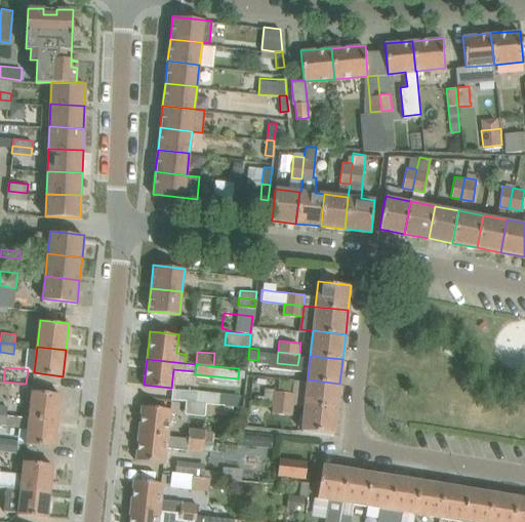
[(308,379),(305,404),(337,408),(339,384),(308,379)]
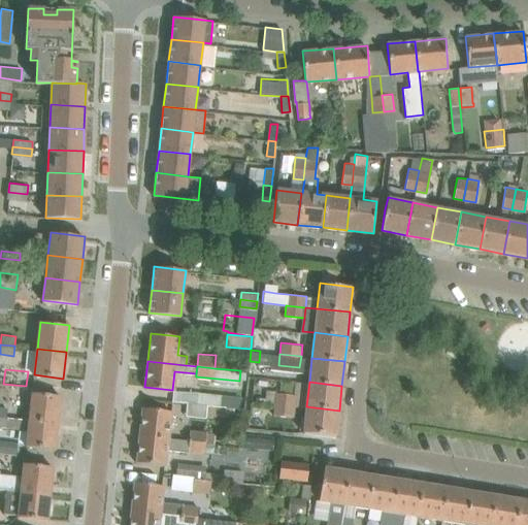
[(221,395),(198,392),(197,403),(207,405),(207,404),(220,405),(221,395)]
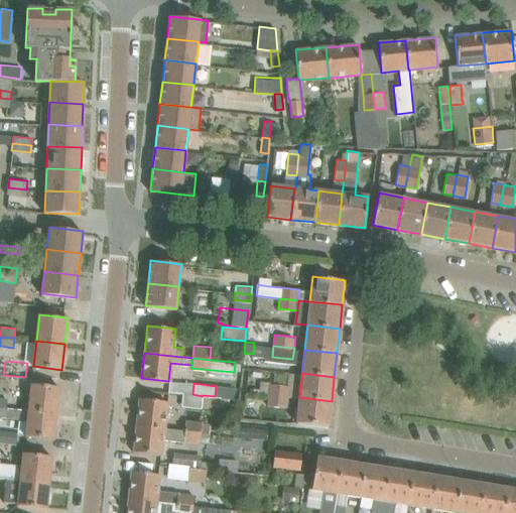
[(268,383),(267,394),(288,395),(289,385),(268,383)]
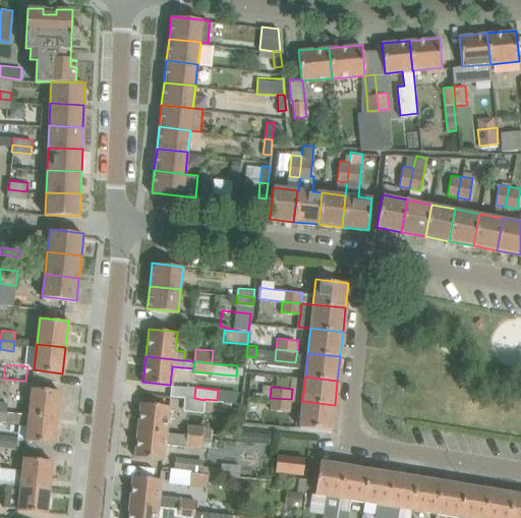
[(33,388),(30,413),(57,417),(60,391),(33,388)]
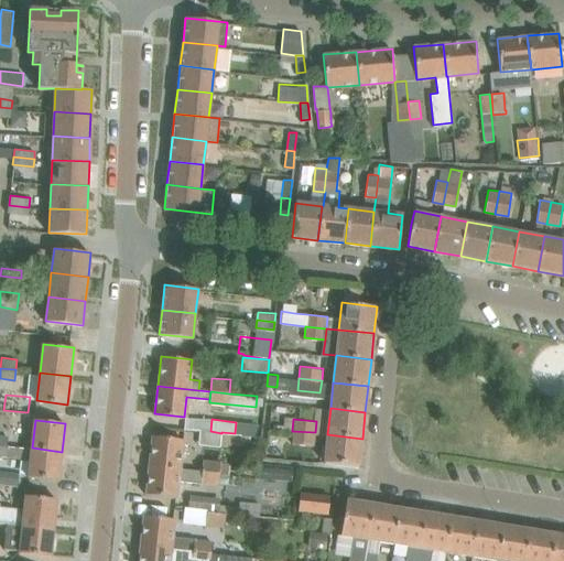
[(315,432),(292,431),(292,443),(314,444),(315,432)]
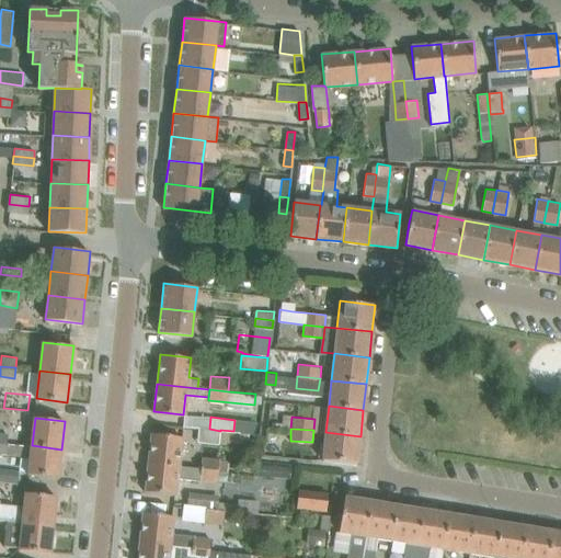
[(239,439),(240,432),(233,431),(220,430),(219,440),(239,441),(239,439)]
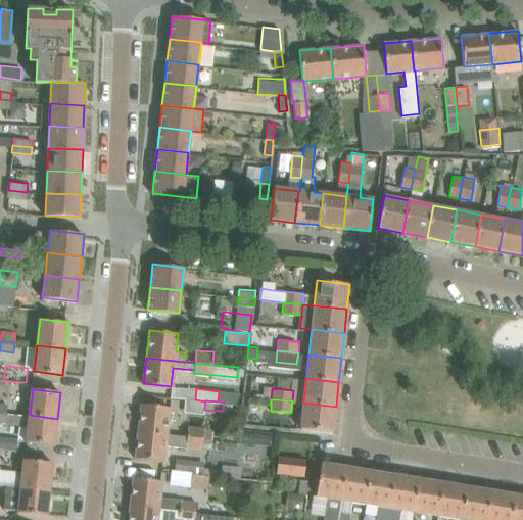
[(223,409),(223,411),(231,412),(231,404),(224,403),(223,409)]
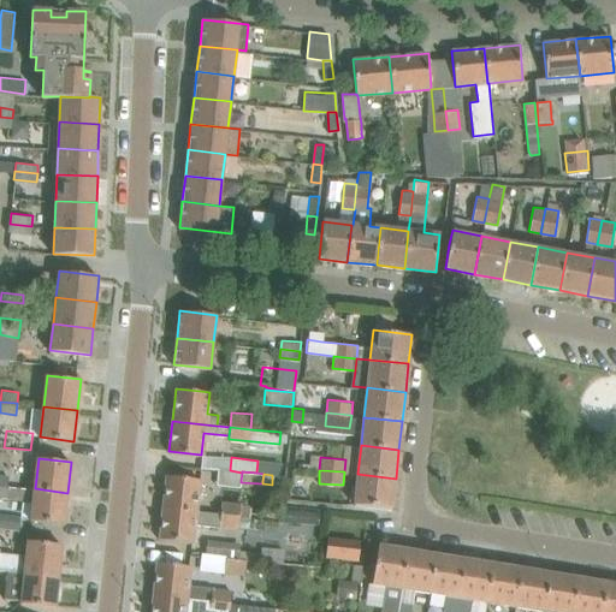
[(396,479),(357,474),(355,504),(392,507),(396,479)]
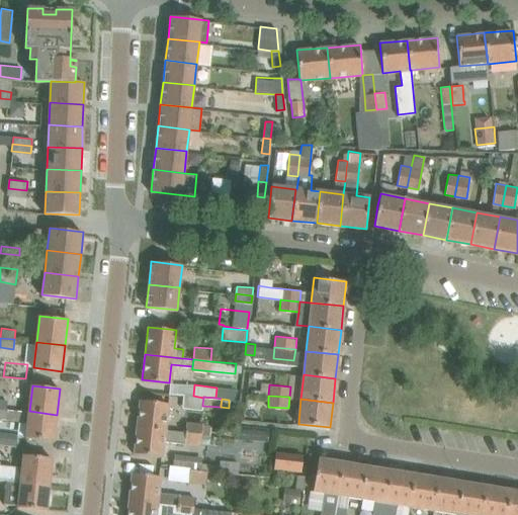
[(140,400),(137,428),(164,431),(167,403),(140,400)]
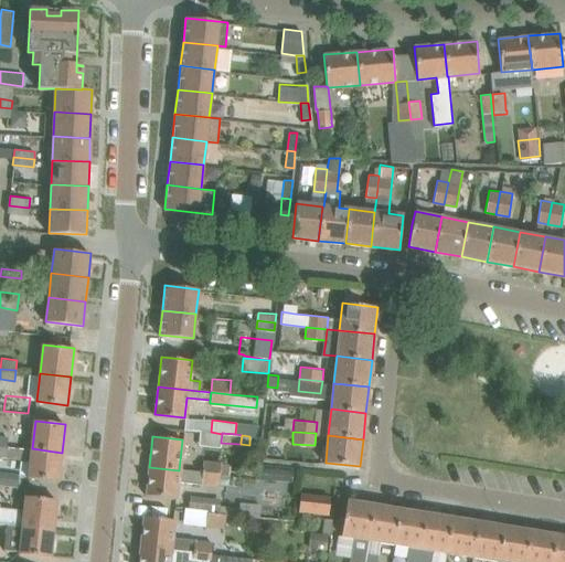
[(0,445),(0,456),(31,460),(29,477),(38,478),(60,480),(62,453),(32,448),(7,446),(0,445)]
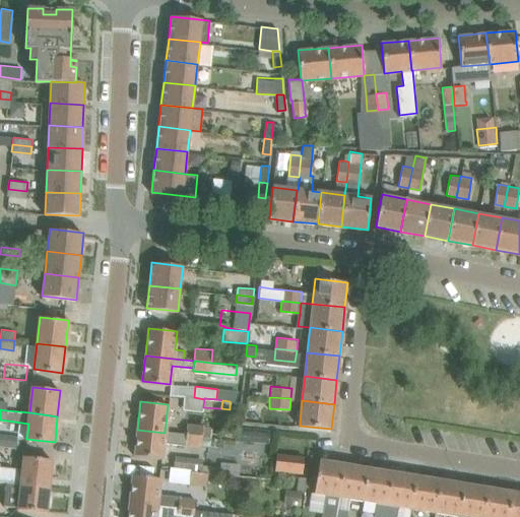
[(187,424),(186,435),(201,436),(203,425),(187,424)]
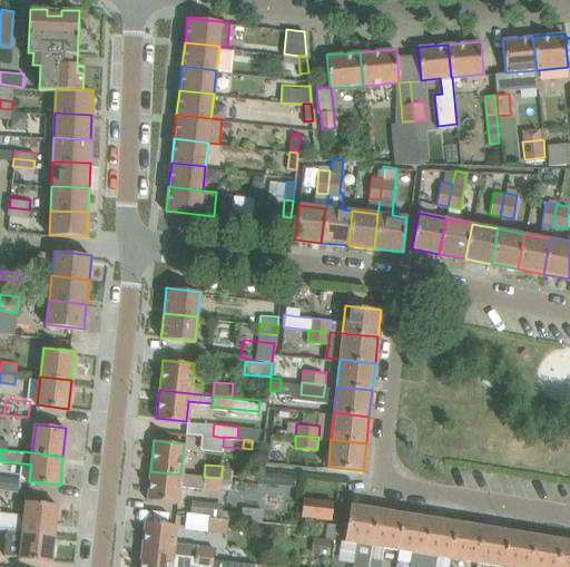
[(180,475),(150,471),(148,499),(177,502),(179,485),(219,489),(220,478),(204,477),(180,475)]
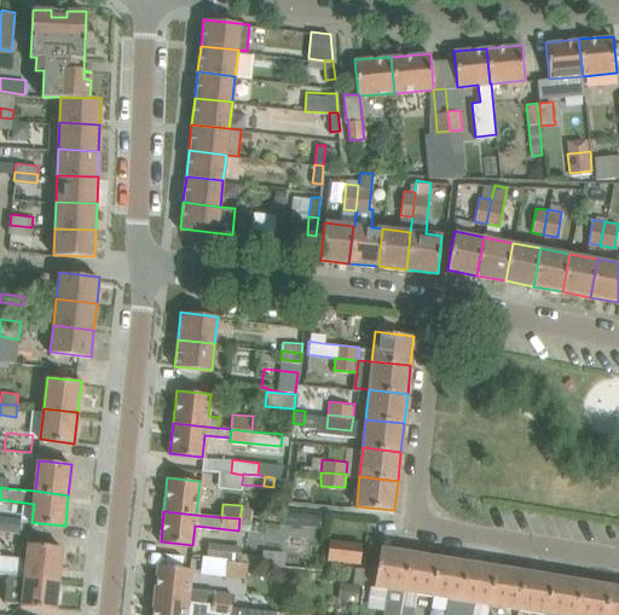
[(290,526),(320,527),(322,512),(291,511),(290,526)]
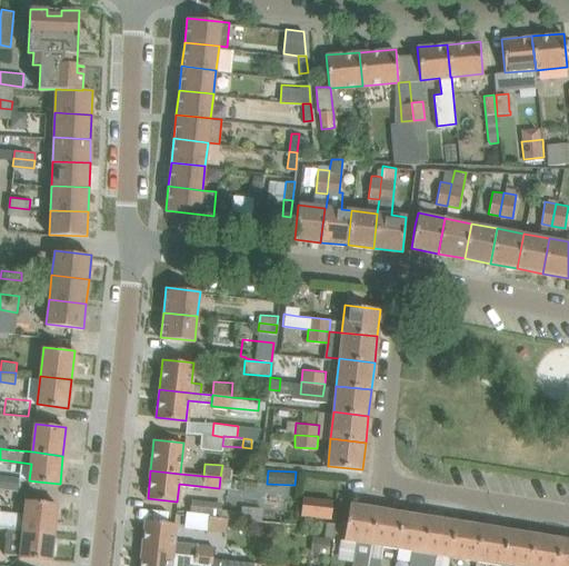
[(0,474),(0,487),(17,489),(18,476),(0,474)]
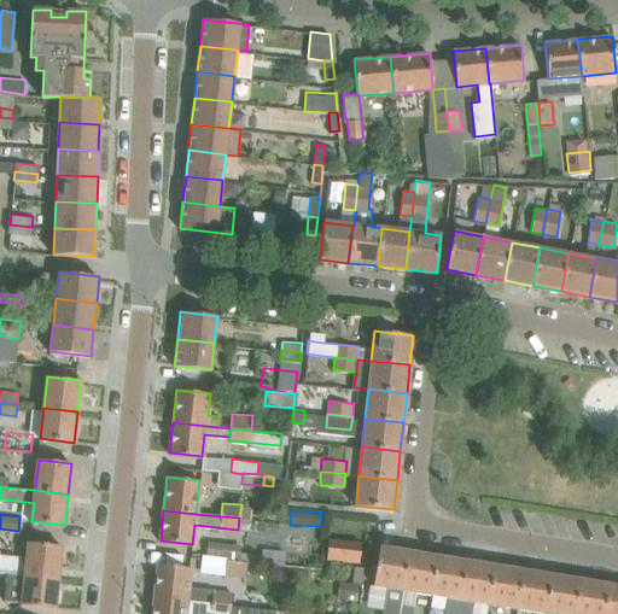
[(327,557),(360,561),(361,543),(328,539),(327,557)]
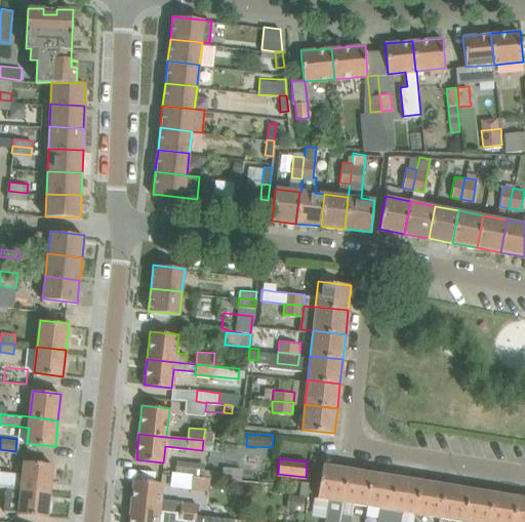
[(0,484),(19,487),(50,490),(53,464),(24,460),(23,474),(0,471),(0,484)]
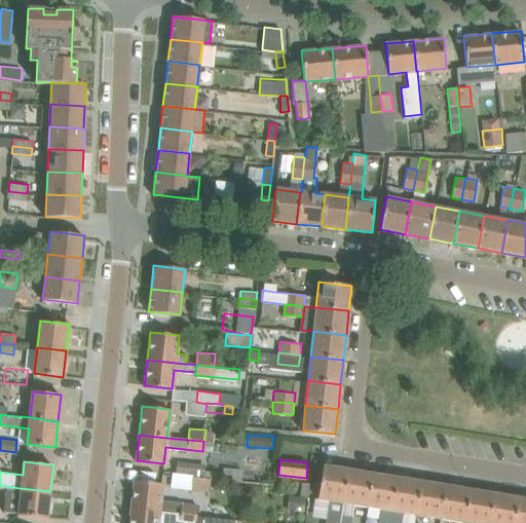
[(325,522),(338,522),(340,514),(348,470),(324,465),(317,497),(329,499),(325,522)]
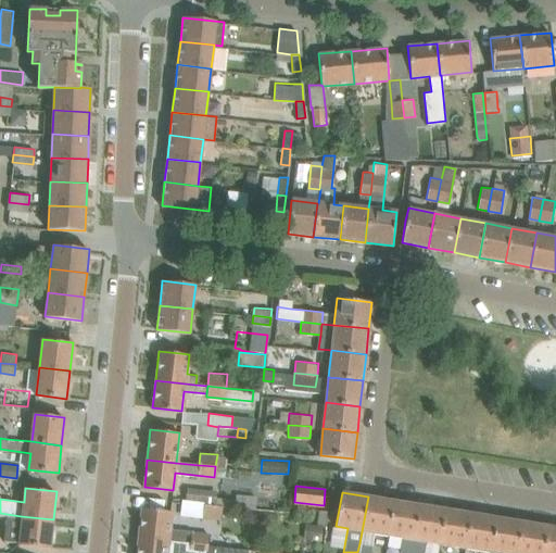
[(362,530),(388,535),(394,501),(368,497),(362,530)]
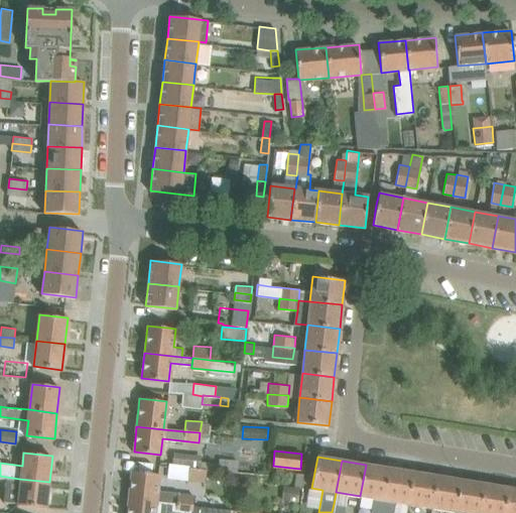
[(370,512),(382,512),(389,468),(366,465),(360,496),(373,498),(370,512)]
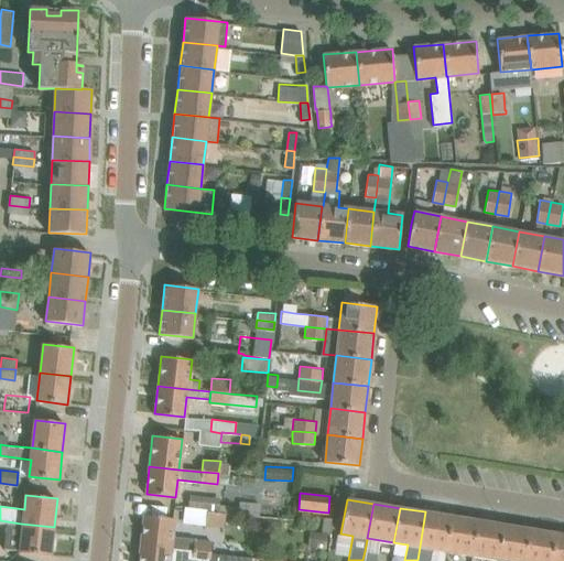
[(430,560),(432,549),(446,551),(452,516),(425,511),(418,560),(430,560)]
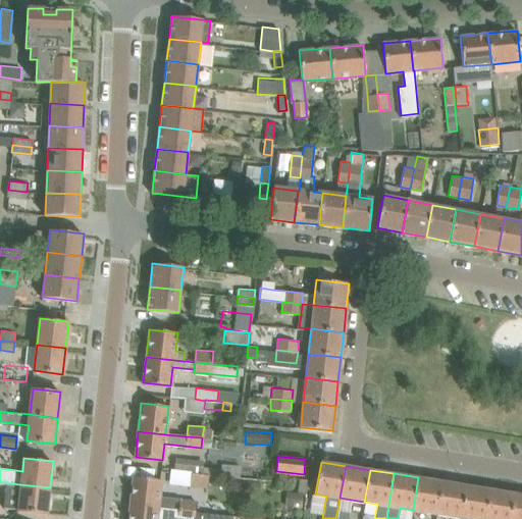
[(133,476),(129,505),(157,507),(195,511),(196,499),(158,495),(160,479),(153,479),(133,476)]
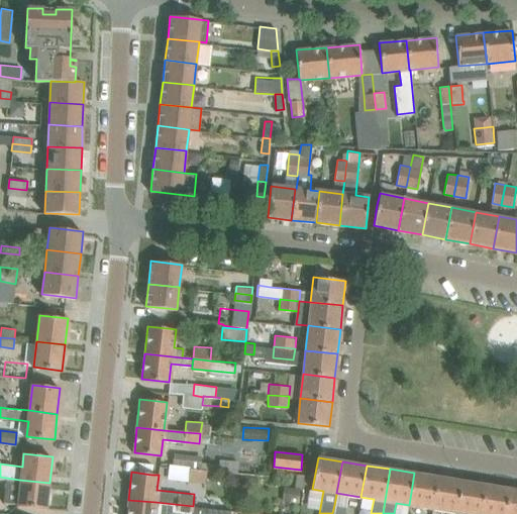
[(409,505),(432,509),(438,477),(414,473),(409,505)]
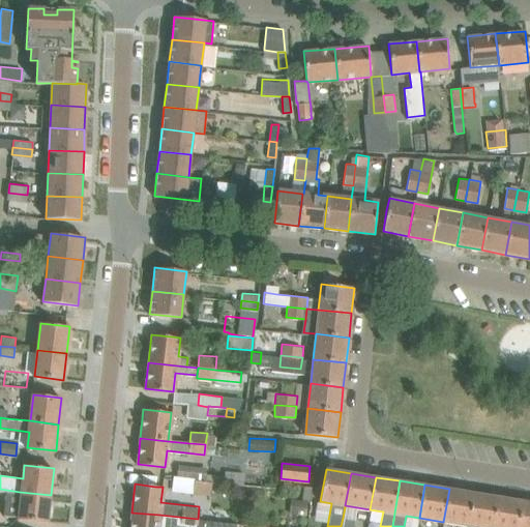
[(443,522),(468,526),(473,493),(449,489),(443,522)]
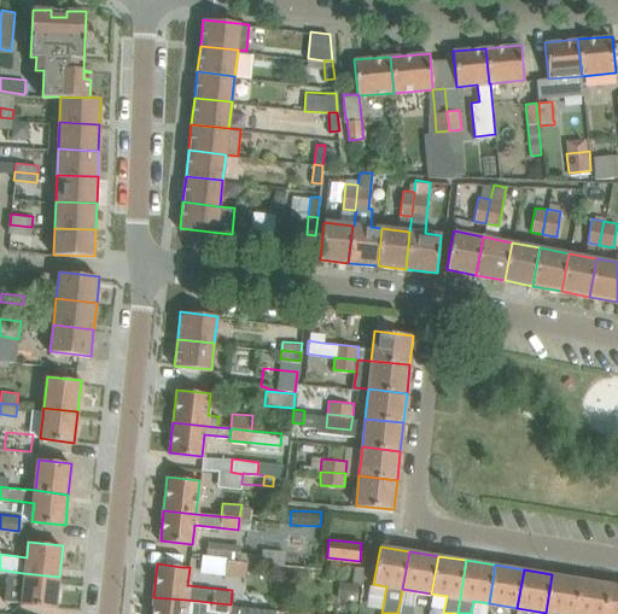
[(59,577),(23,573),(23,574),(7,572),(4,598),(21,600),(19,603),(31,606),(56,608),(59,577)]
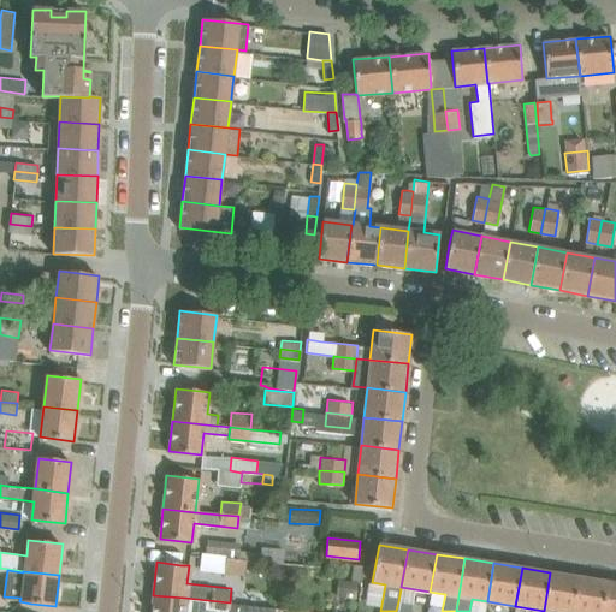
[(572,611),(579,577),(550,572),(544,611),(554,611),(572,611)]
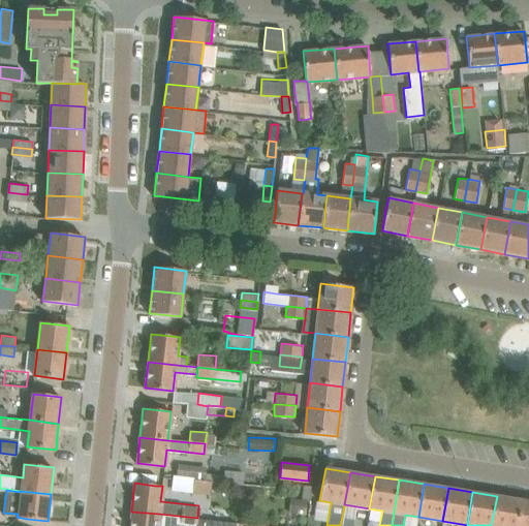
[(497,496),(491,525),(517,525),(522,500),(497,496)]
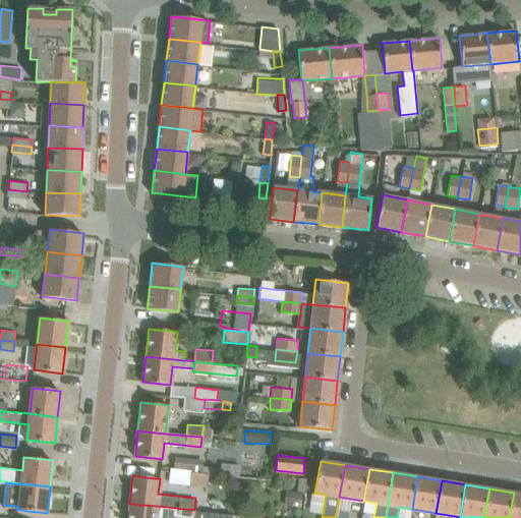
[(520,517),(520,493),(514,493),(509,517),(520,517)]
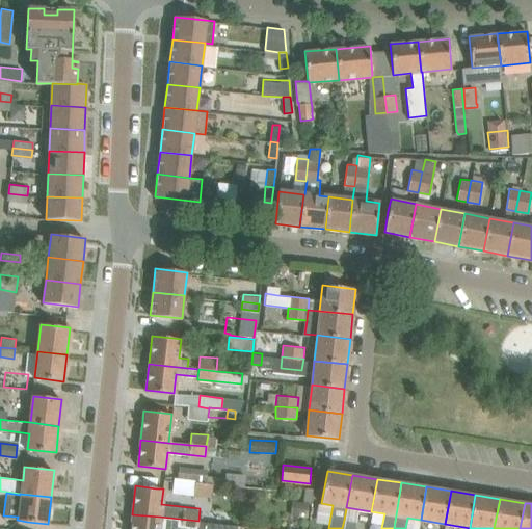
[(132,514),(130,528),(235,528),(236,525),(198,521),(160,517),(132,514)]
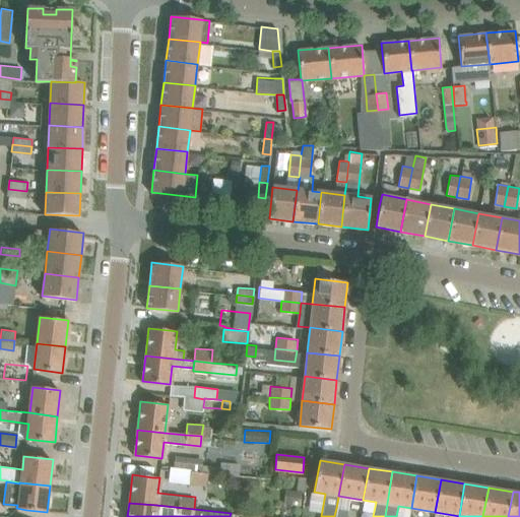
[(346,516),(348,510),(336,508),(334,516),(346,516)]
